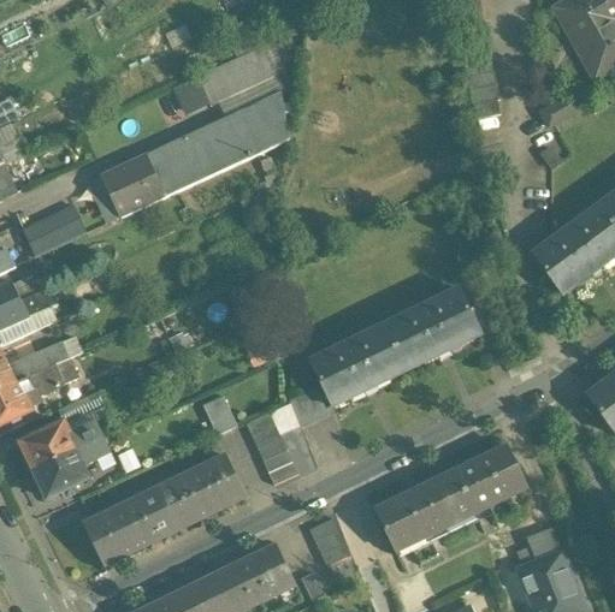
[(451,0),(466,76),(467,76),(492,70),(479,0),(451,0)]
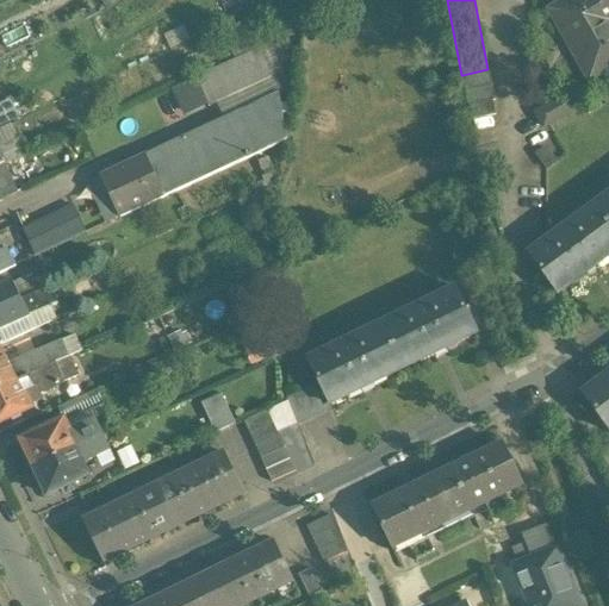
[(561,0),(548,7),(588,76),(608,63),(608,0),(561,0)]
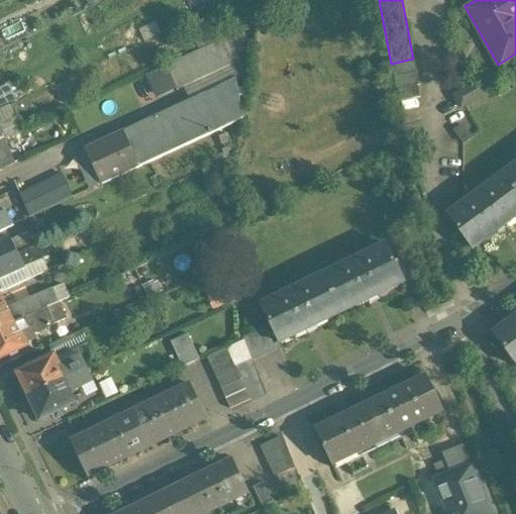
[(191,80),(231,62),(223,37),(165,64),(175,87),(191,80)]
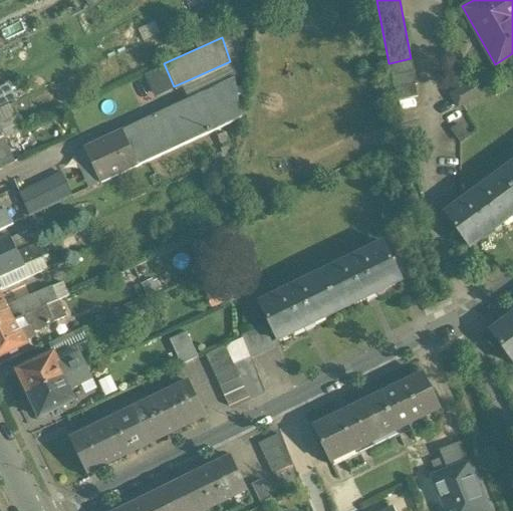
[(411,58),(390,63),(397,98),(417,94),(415,82),(417,82),(412,58),(411,58)]
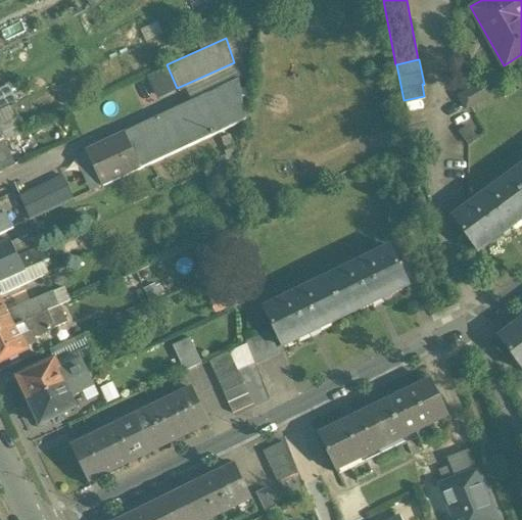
[(237,69),(234,62),(193,81),(199,96),(237,78),(237,69)]
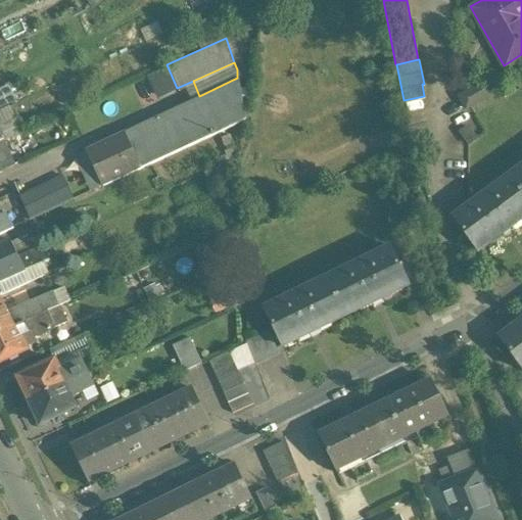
[(199,96),(194,98),(210,134),(246,117),(237,78),(199,96)]
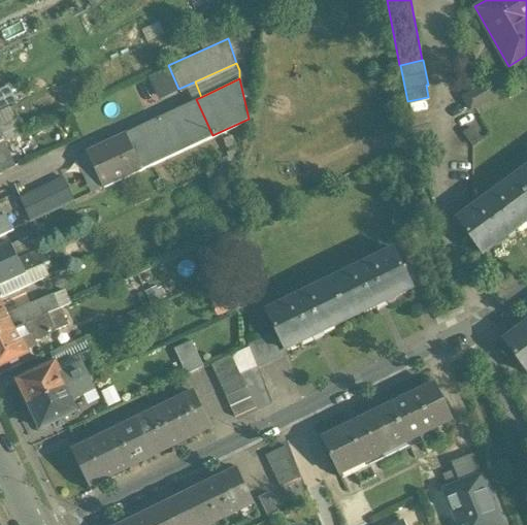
[(0,104),(17,99),(10,81),(0,85),(0,104)]
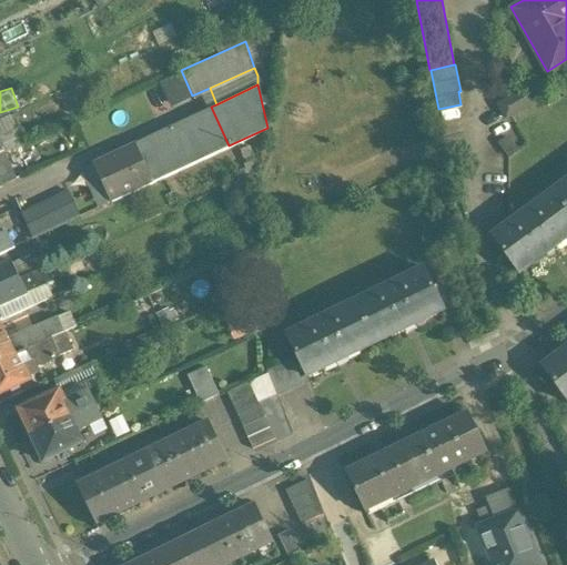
[(211,107),(134,142),(152,181),(229,145),(211,107)]
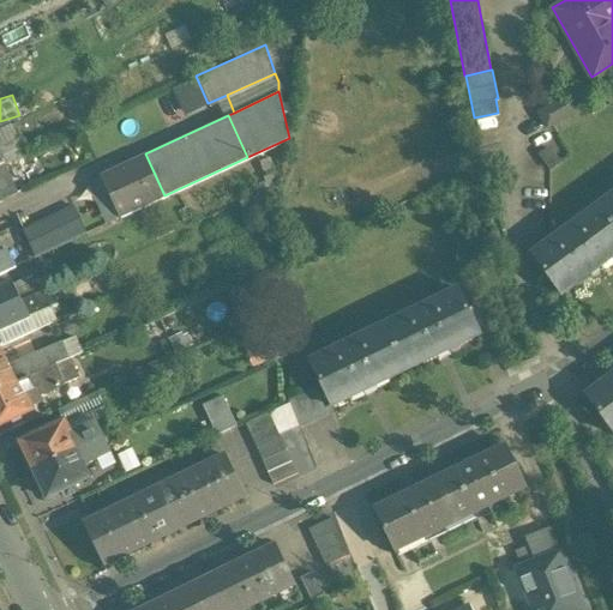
[(20,138),(0,146),(0,153),(4,162),(26,151),(20,138)]
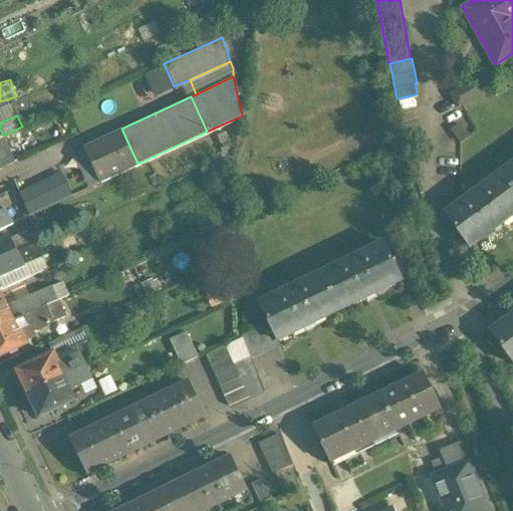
[(468,134),(459,121),(452,128),(460,140),(468,134)]
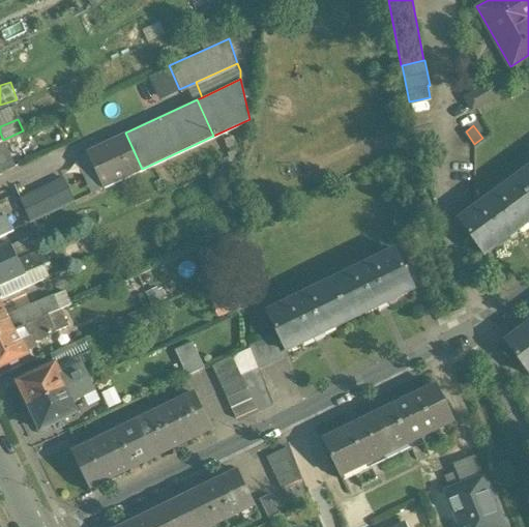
[(124,133),(86,150),(104,186),(142,169),(125,133),(124,133)]
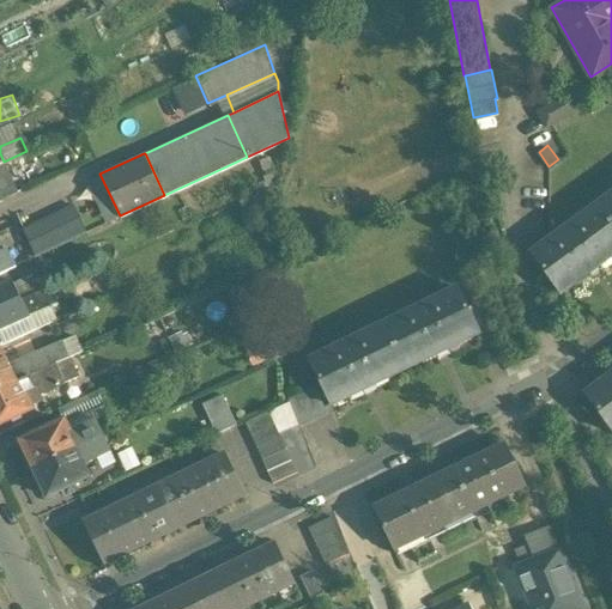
[(611,192),(531,253),(559,292),(611,254),(611,192)]
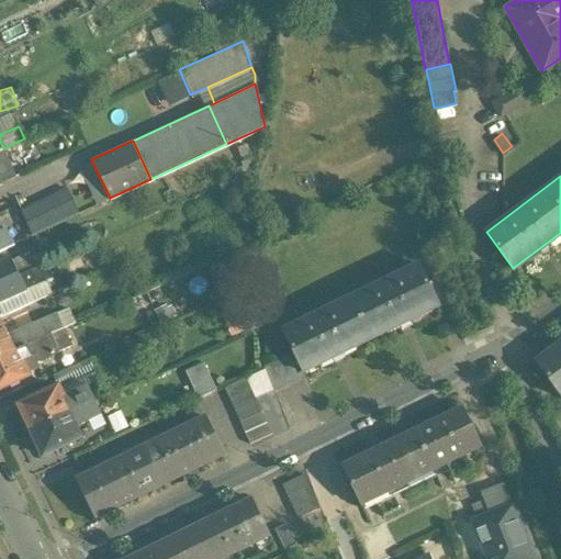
[(67,187),(21,209),(32,233),(78,211),(67,187)]
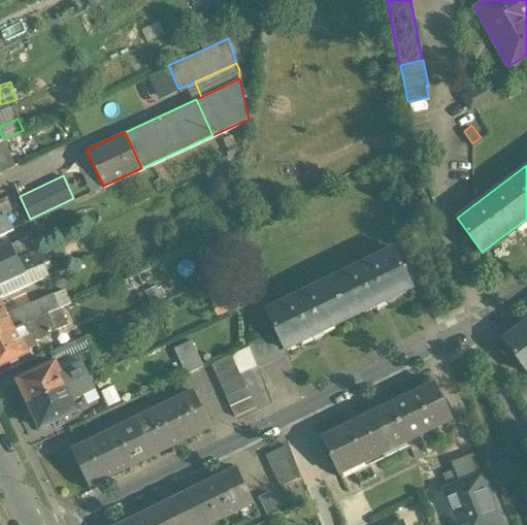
[(5,214),(0,216),(0,233),(12,228),(5,214)]
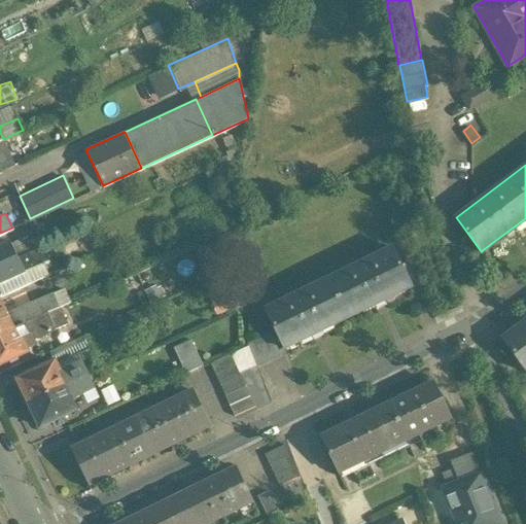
[(10,240),(0,245),(0,264),(18,255),(10,240)]
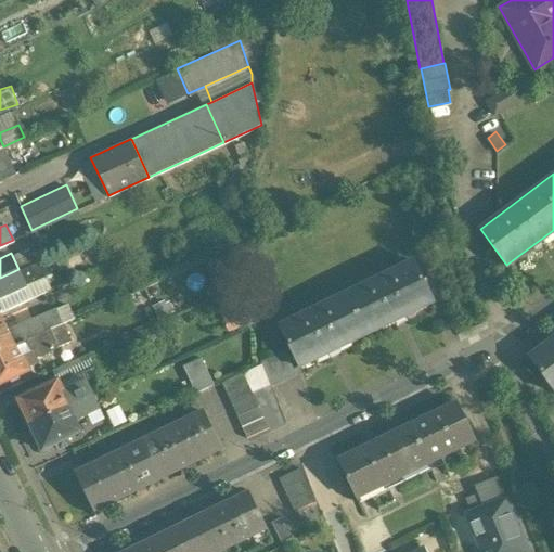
[(414,259),(346,292),(365,333),(434,300),(414,259)]
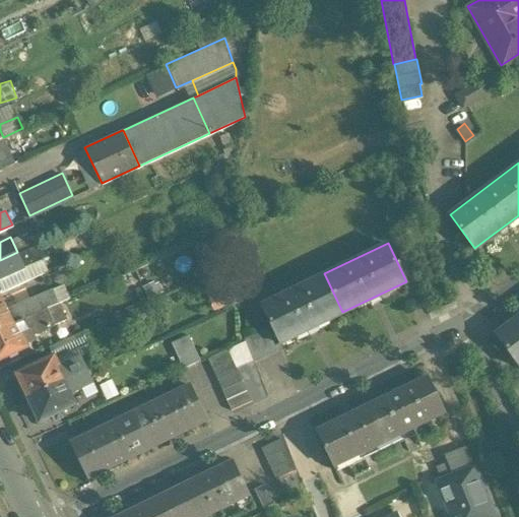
[(29,248),(17,252),(24,268),(37,262),(29,248)]
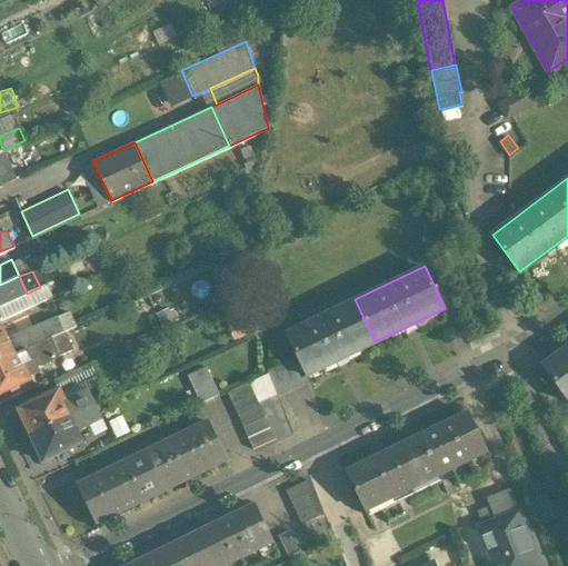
[(19,276),(0,285),(0,305),(27,294),(19,276)]
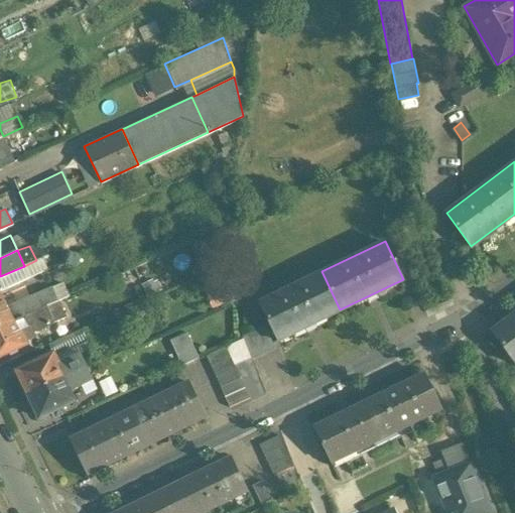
[(322,271),(260,301),(278,340),(340,309),(322,271)]
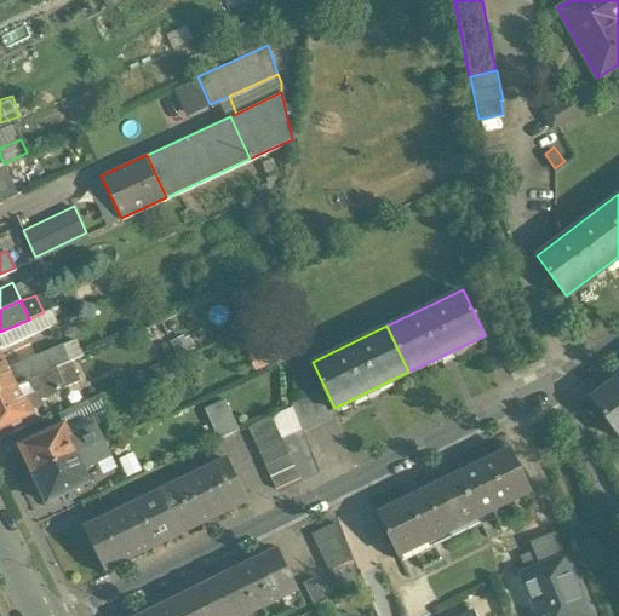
[(49,349),(21,361),(21,362),(29,378),(56,366),(49,349)]
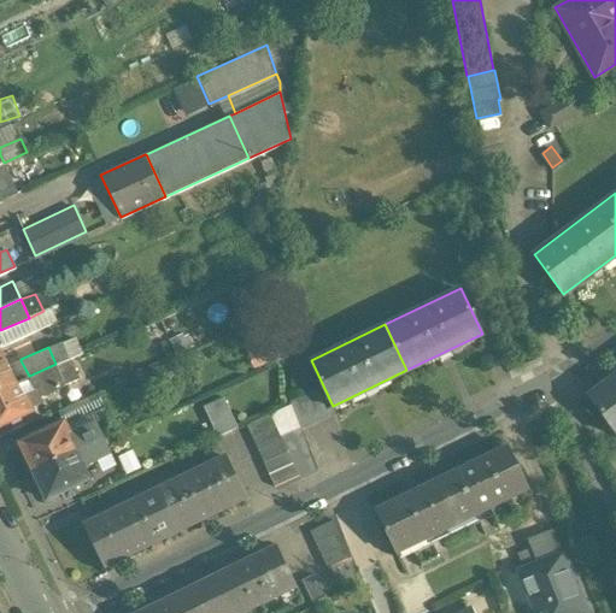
[(0,390),(16,383),(7,366),(0,351),(0,390)]
